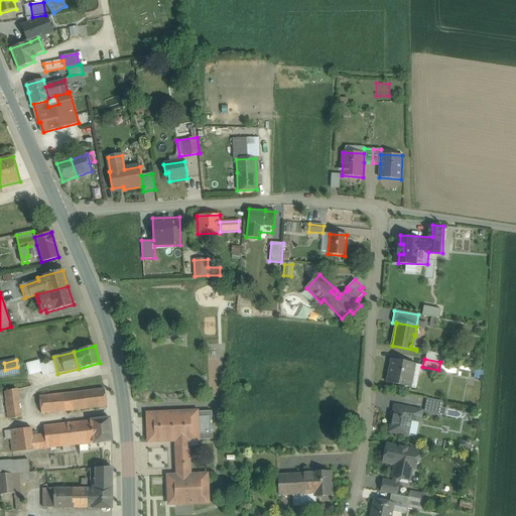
[(414,364),(392,360),(390,369),(391,369),(388,383),(407,387),(410,373),(412,374),(414,364)]
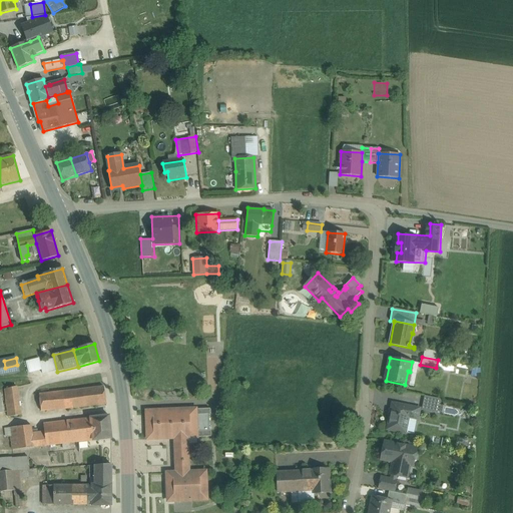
[(16,387),(4,390),(8,417),(20,416),(16,387)]
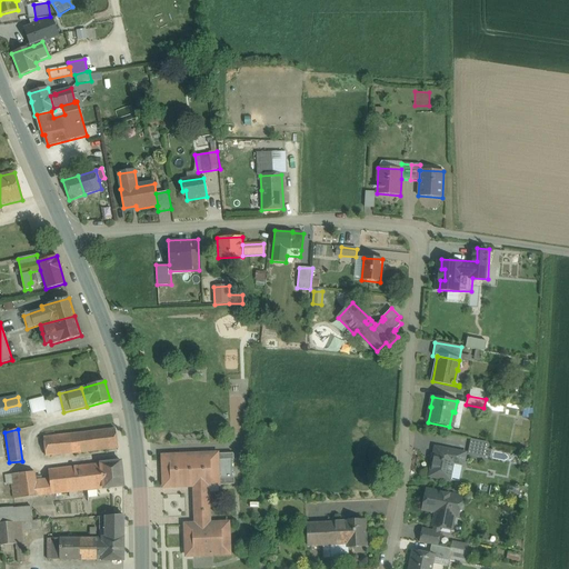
[(115,429),(45,439),(47,458),(118,448),(115,429)]
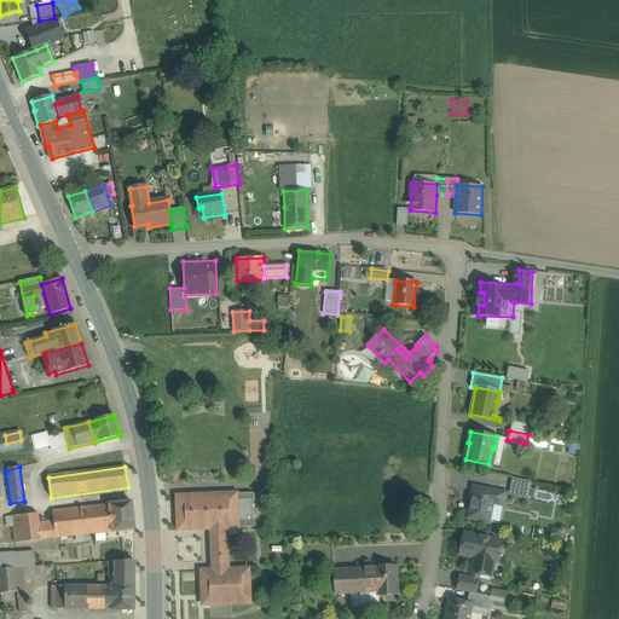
[(531,482),(512,478),(508,495),(527,499),(531,482)]
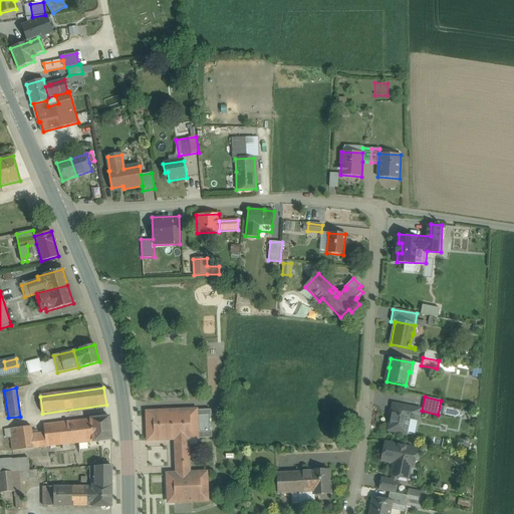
[(420,410),(394,405),(388,431),(407,434),(410,419),(418,421),(420,410)]
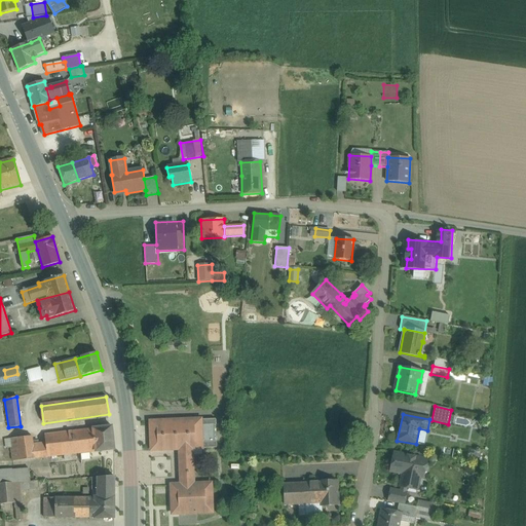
[(215,419),(150,422),(151,450),(178,449),(179,479),(185,478),(189,478),(195,478),(194,449),(201,448),(216,448),(216,442),(215,442),(214,425),(215,425),(215,419)]
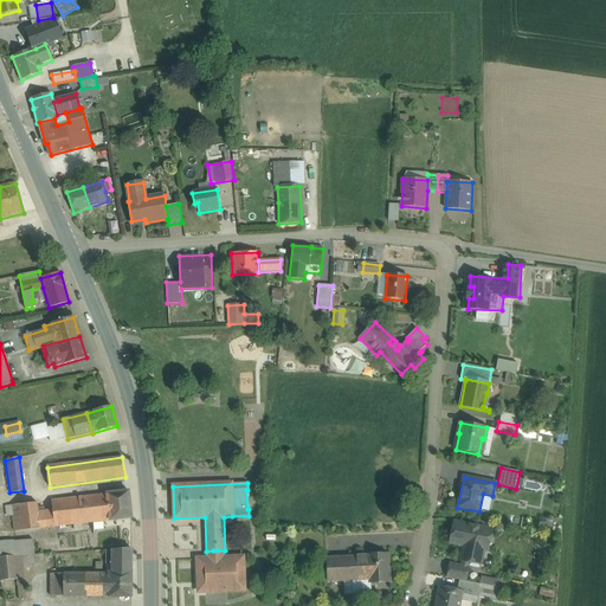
[(129,491),(107,494),(110,521),(131,519),(129,491)]
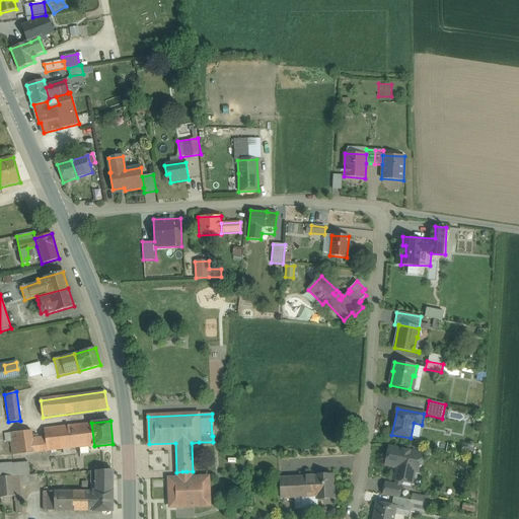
[(90,424),(44,429),(45,438),(47,451),(79,447),(79,448),(88,447),(94,446),(91,423),(90,423),(90,424)]
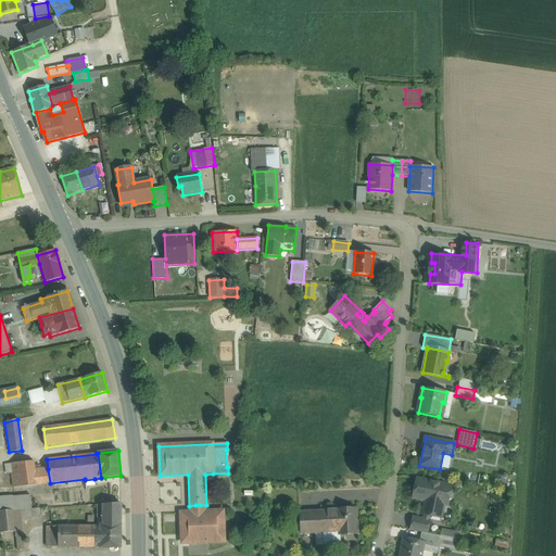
[(34,462),(16,463),(20,487),(42,484),(41,469),(35,470),(34,462)]
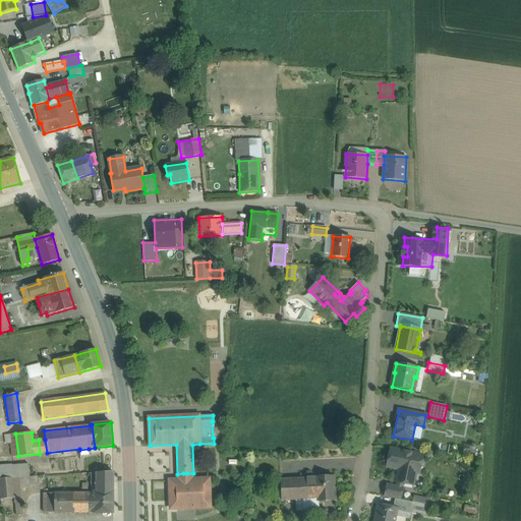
[(15,433),(9,435),(13,457),(18,456),(15,433)]
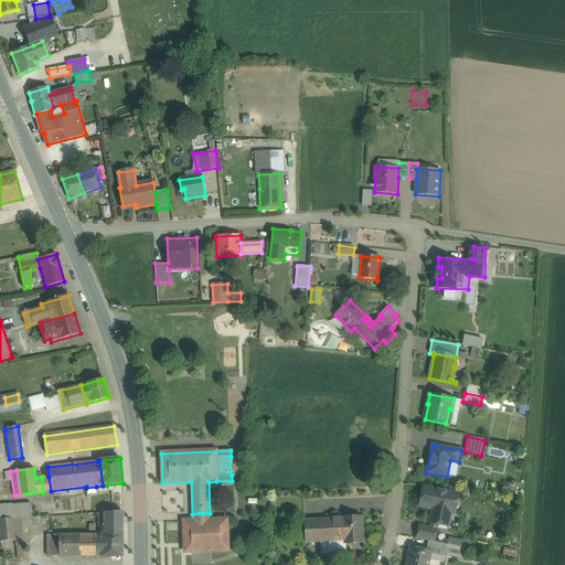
[(458,494),(424,488),(419,507),(433,509),(430,523),(448,526),(450,512),(455,513),(455,510),(458,508),(459,503),(457,500),(458,494)]
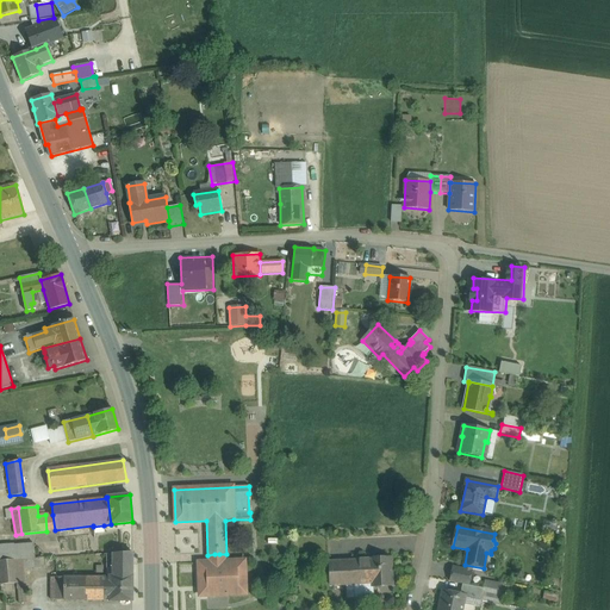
[(33,543),(0,546),(0,560),(35,559),(33,543)]
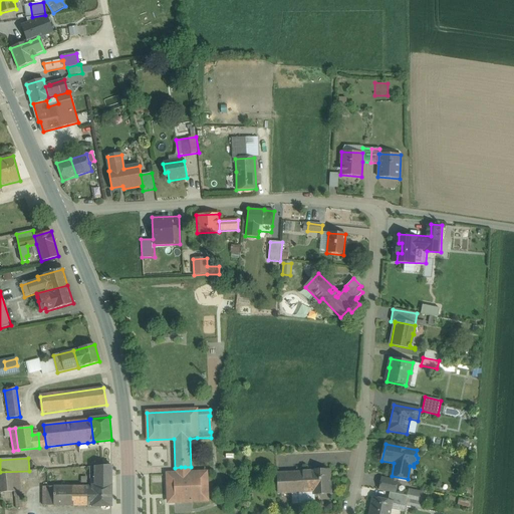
[(111,466),(90,467),(90,478),(90,487),(92,487),(92,506),(92,507),(111,507),(111,486),(111,466)]
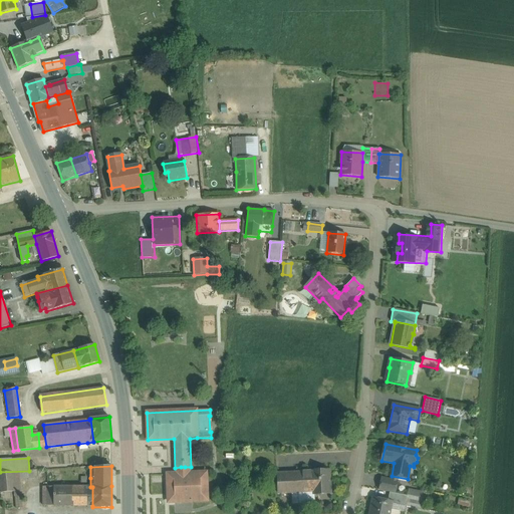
[(191,467),(185,467),(181,467),(175,468),(176,474),(174,474),(174,475),(169,475),(169,480),(168,480),(168,496),(169,496),(170,501),(175,501),(175,502),(192,501),(192,500),(206,499),(206,494),(207,494),(206,479),(205,479),(205,474),(191,474),(191,473),(191,467)]
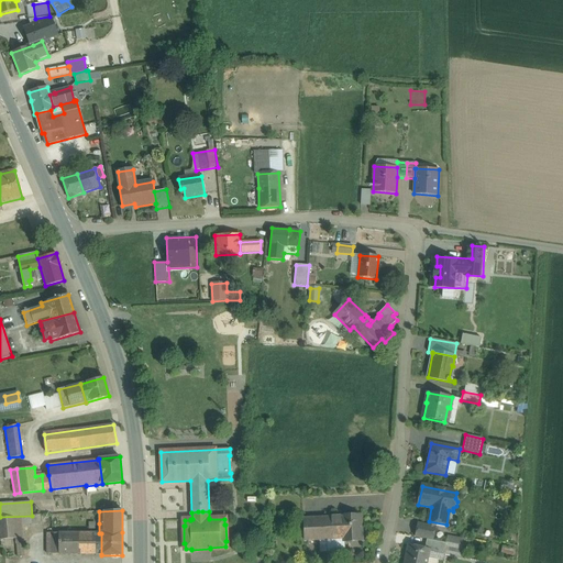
[(361,516),(331,517),(332,540),(343,540),(343,541),(361,540),(361,516)]
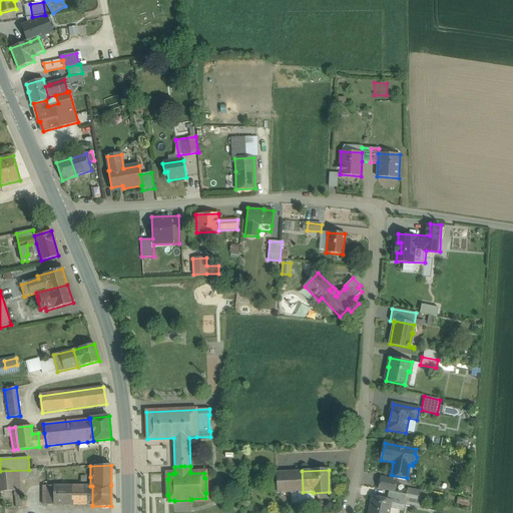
[(302,471),(261,472),(262,494),(303,492),(302,471)]
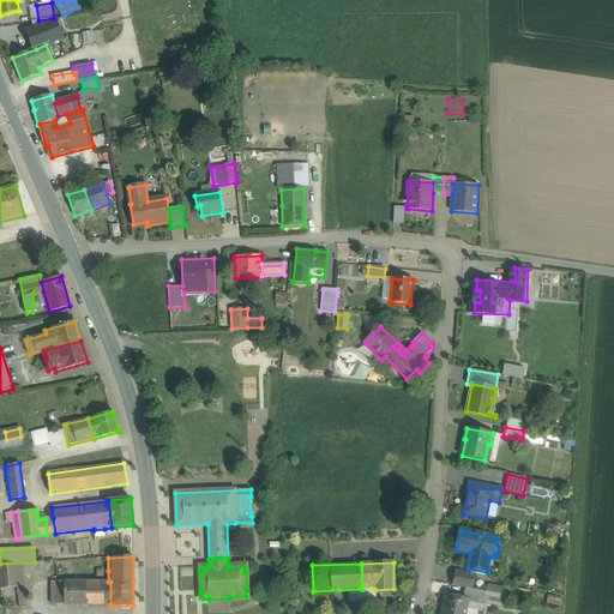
[(475,575),(456,571),(453,585),(471,590),(475,575)]
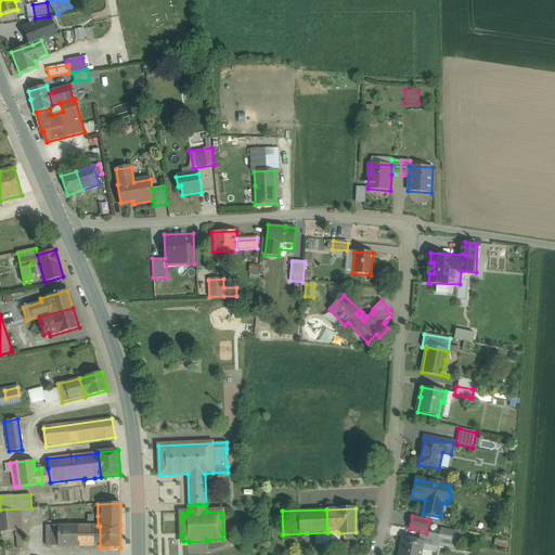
[(57,526),(47,526),(47,546),(57,546),(57,526)]
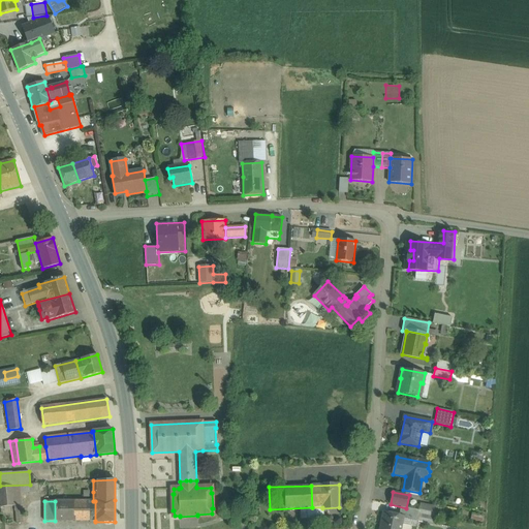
[(93,501),(55,501),(55,521),(95,521),(95,501),(93,501)]
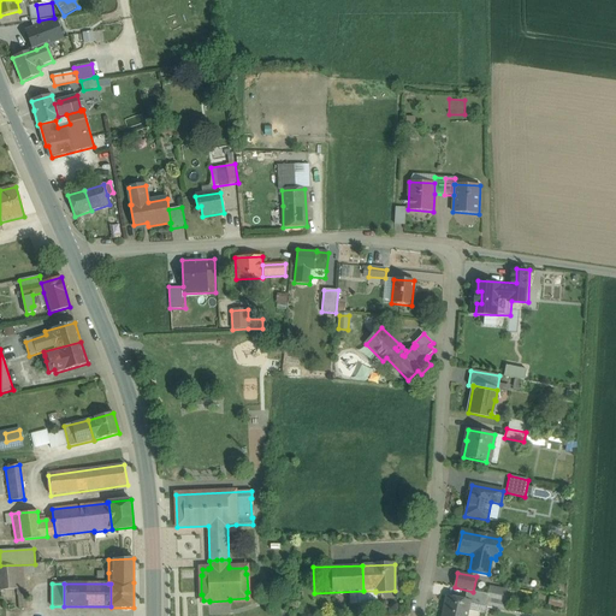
[(508,592),(489,588),(487,594),(507,598),(508,592)]
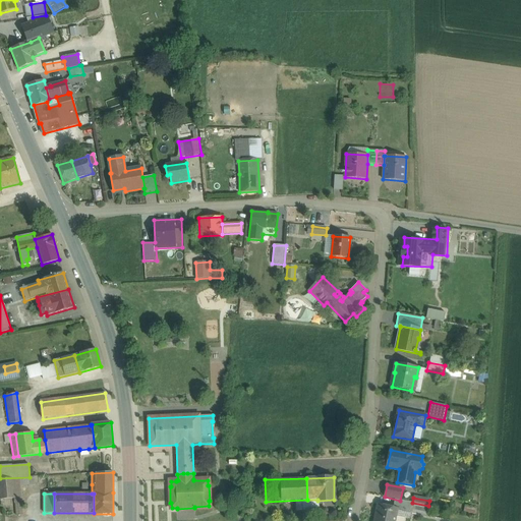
[(317,500),(307,500),(308,505),(306,505),(306,510),(308,510),(308,512),(319,511),(317,501),(317,500)]
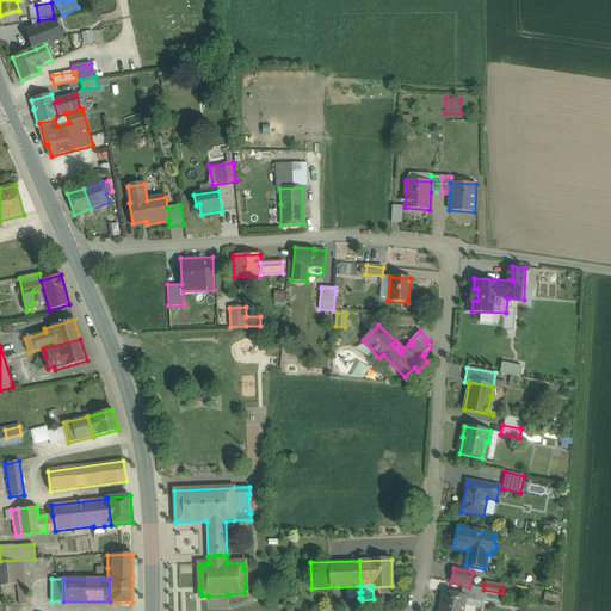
[(463,610),(466,597),(444,592),(439,610),(463,610)]
